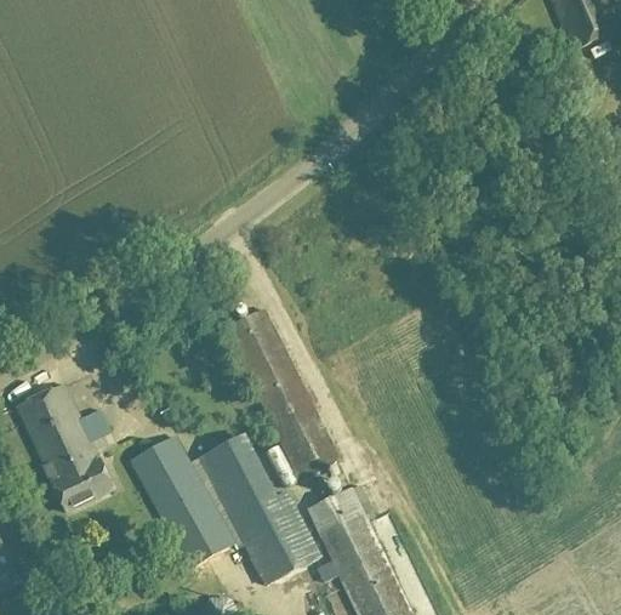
[(620,26),(620,24),(610,0),(552,0),(573,46),(620,26)]
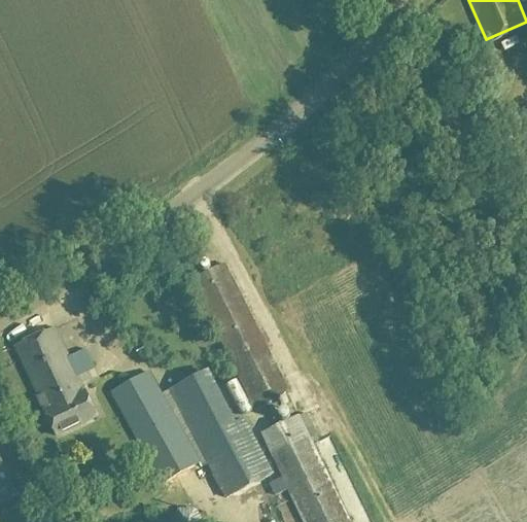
[(191,277),(256,406),(288,389),(224,261),(191,277)]
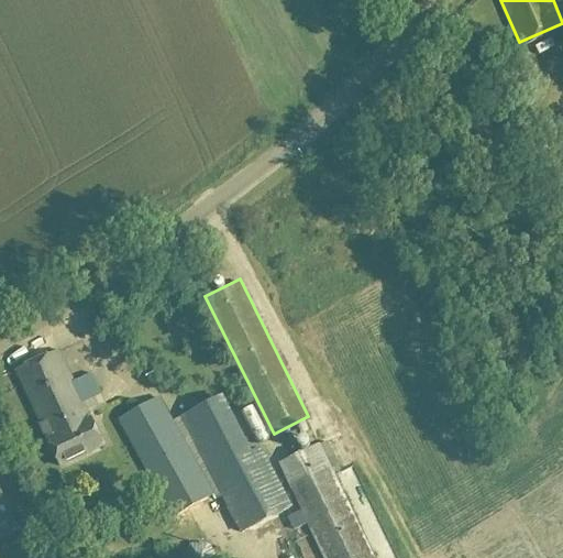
[(105,442),(59,347),(14,368),(59,463),(105,442)]
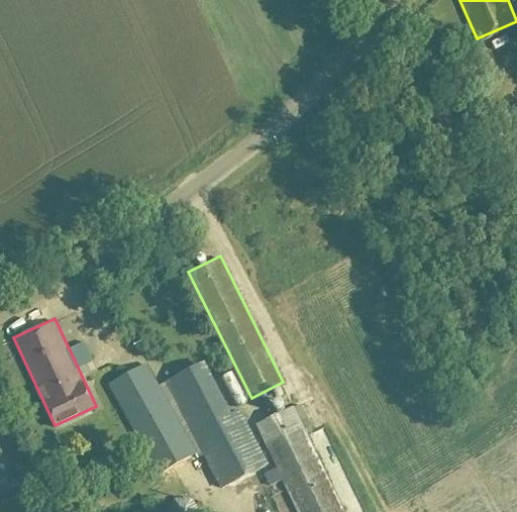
[(87,336),(74,342),(85,372),(99,367),(87,336)]
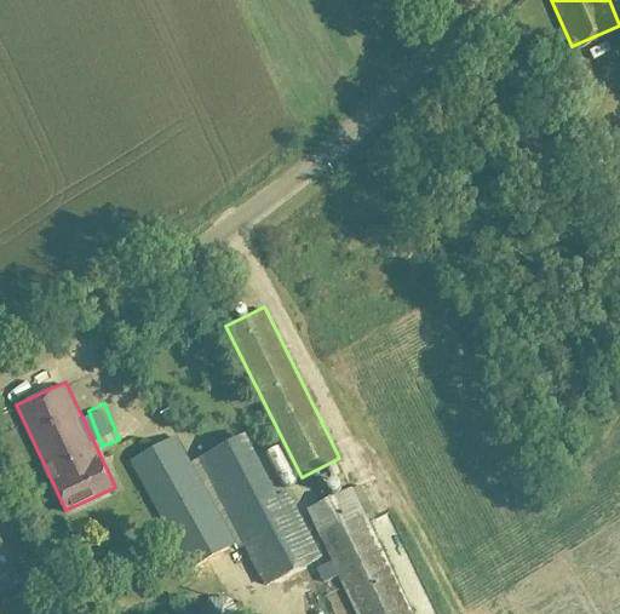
[(264,584),(273,580),(320,554),(287,491),(277,497),(245,431),(197,455),(264,584)]
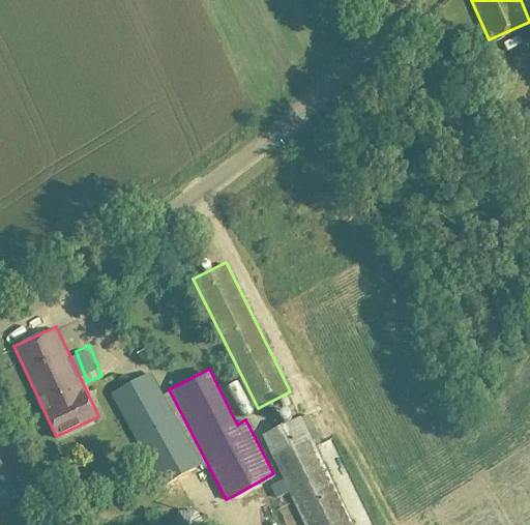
[(149,370),(112,391),(164,484),(201,463),(149,370)]
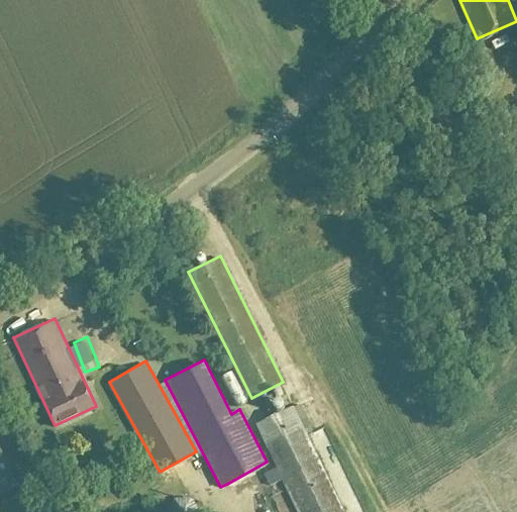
[(256,422),(278,467),(266,471),(270,482),(282,476),(299,511),(345,511),(301,419),(306,416),(300,401),(295,404),(294,403),(256,422)]
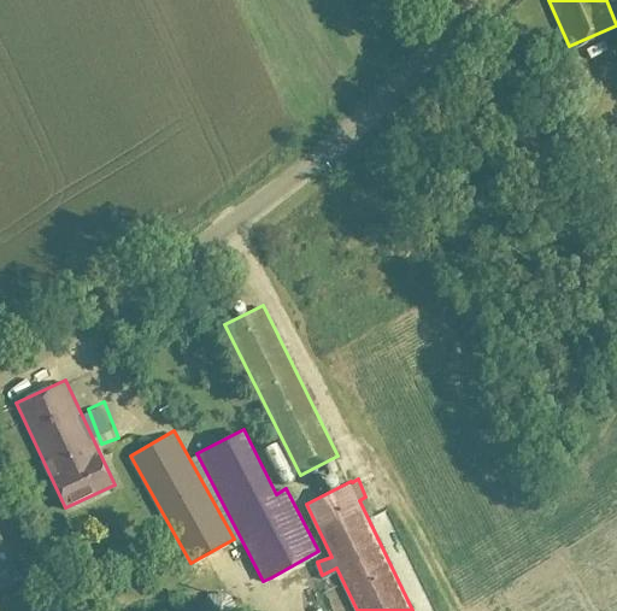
[(0,536),(0,587),(22,575),(0,536)]
